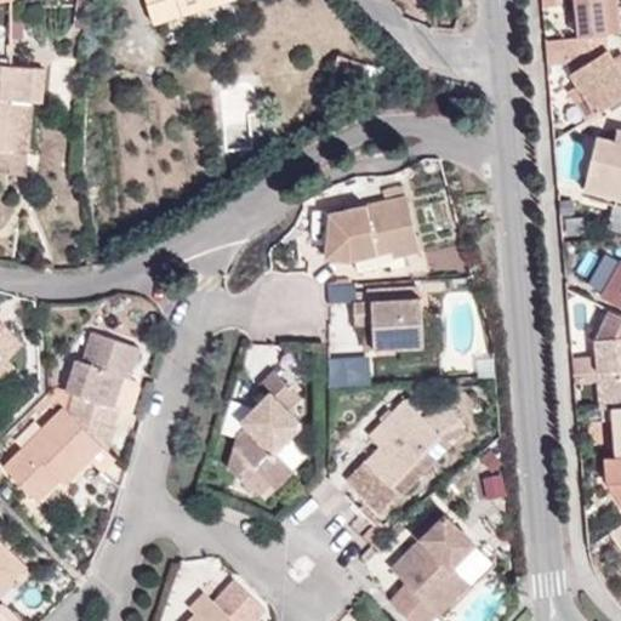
[(146,0),(154,27),(229,0),(146,0)]
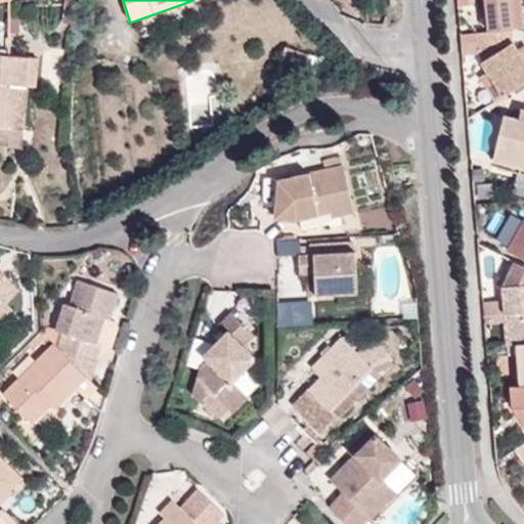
[(511,28),(523,27),(519,0),(485,0),(488,30),(511,28)]
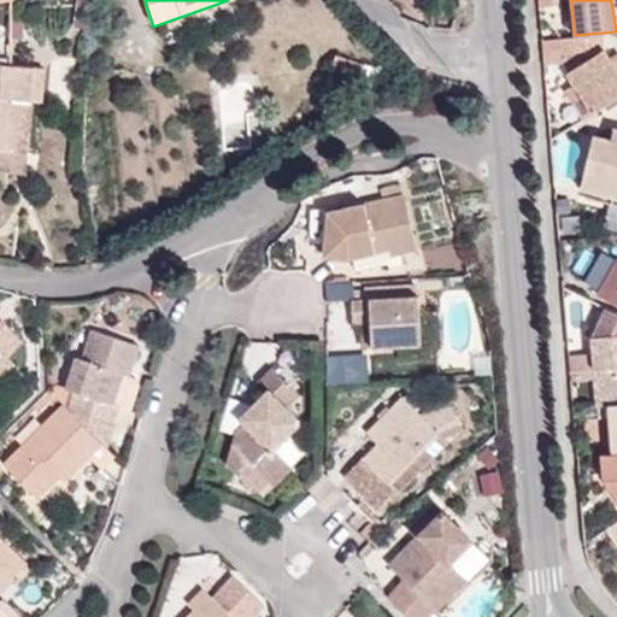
[(592,112),(616,97),(616,69),(609,56),(604,48),(601,33),(575,35),(563,36),(566,74),(573,83),(592,112)]
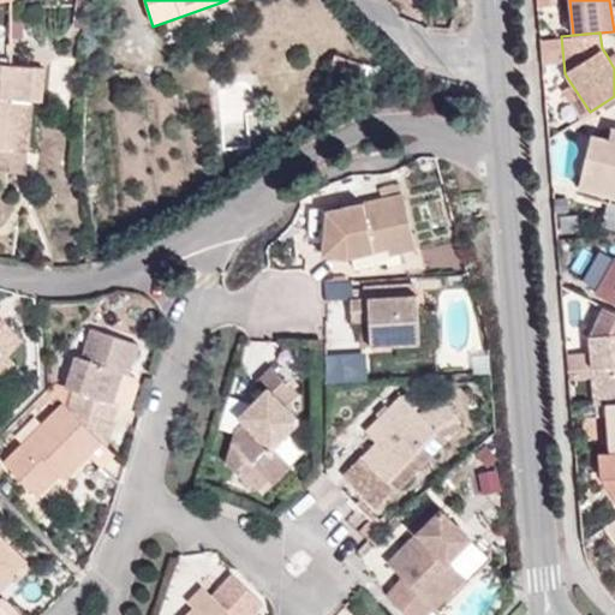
[(0,149),(28,151),(33,66),(0,63),(0,149)]
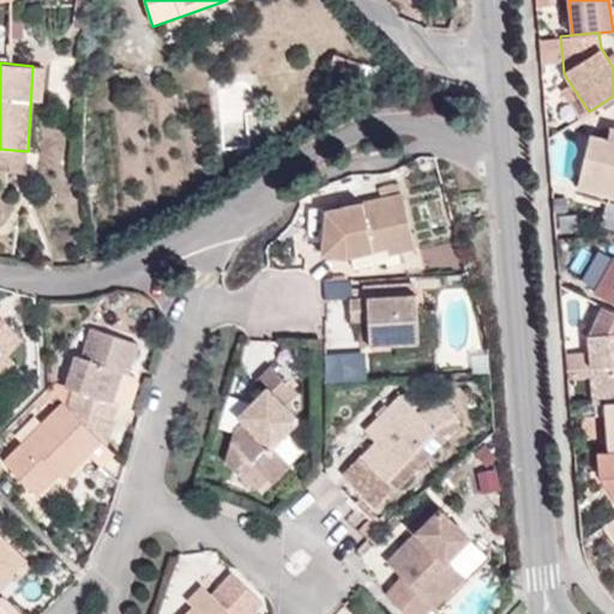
[(561,90),(578,118),(589,112),(570,83),(561,90)]
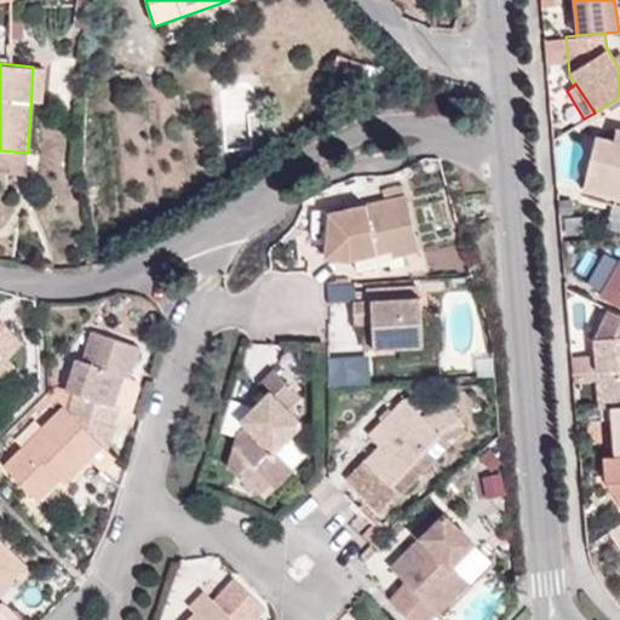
[(619,130),(616,128),(613,142),(595,137),(583,190),(619,199),(619,130)]
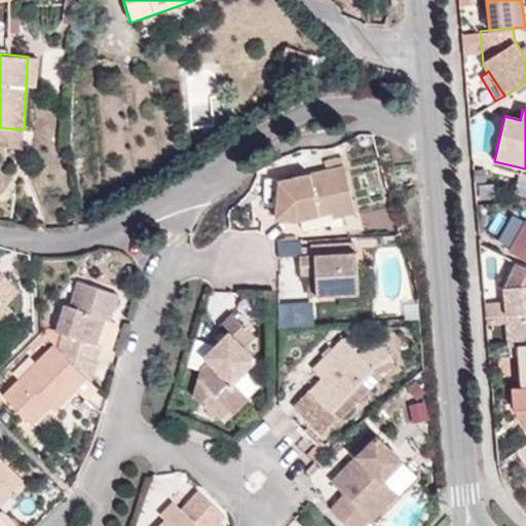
[(24,129),(0,127),(0,144),(22,146),(24,129)]
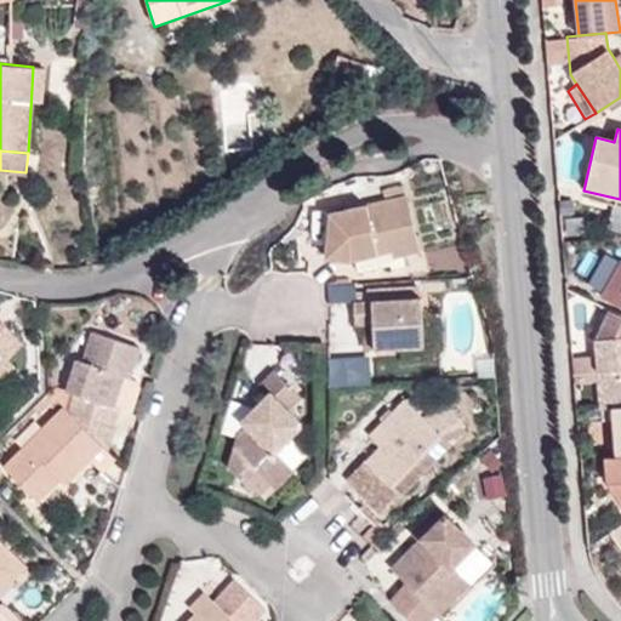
[(404,186),(385,191),(387,201),(406,198),(404,186)]
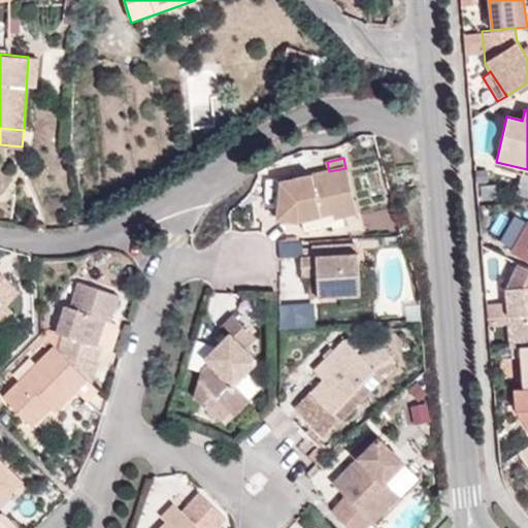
[(345,168),(281,183),(277,221),(299,223),(303,221),(333,215),(334,221),(344,218),(357,215),(345,168)]
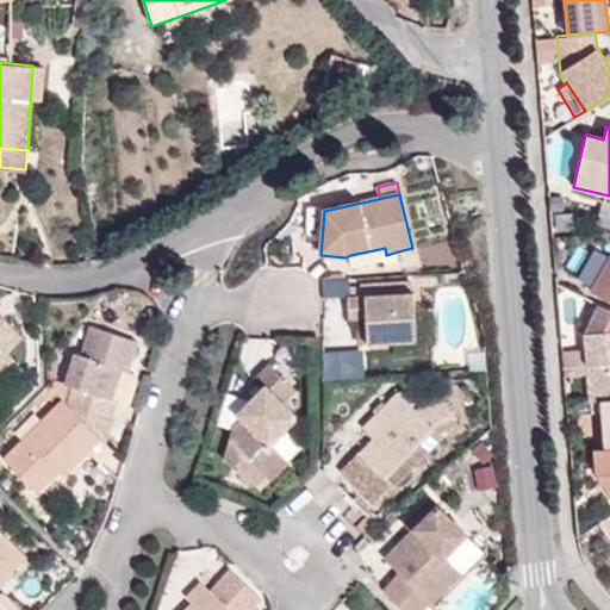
[(354,267),(385,260),(386,266),(400,262),(398,251),(386,255),(385,248),(350,255),(354,267)]
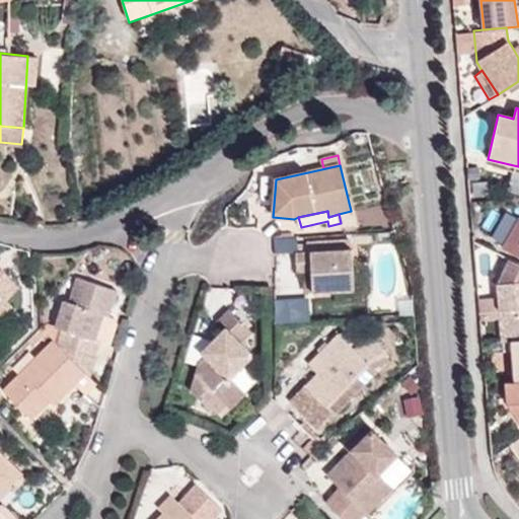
[(518,218),(502,248),(518,258),(518,255),(518,218)]
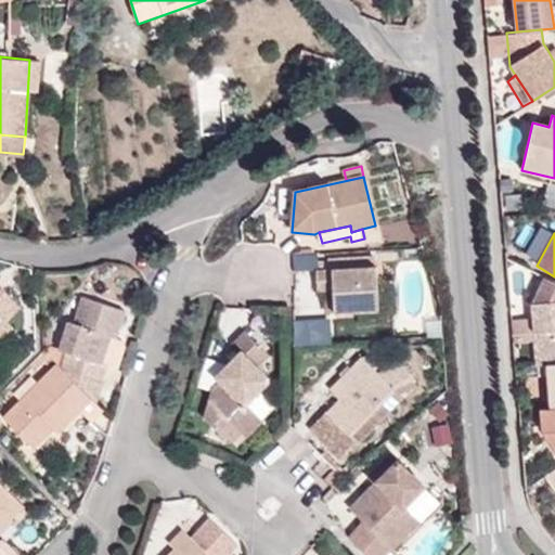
[(377,268),(315,272),(317,291),(333,291),(335,312),(378,310),(377,268)]
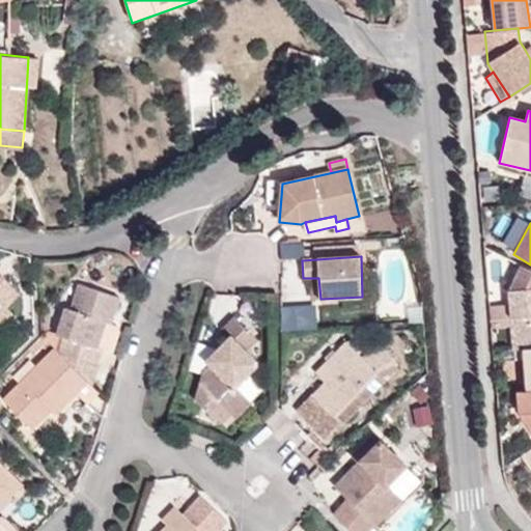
[(530,271),(514,263),(503,289),(507,291),(509,304),(510,328),(512,352),(523,351),(530,350),(530,271)]
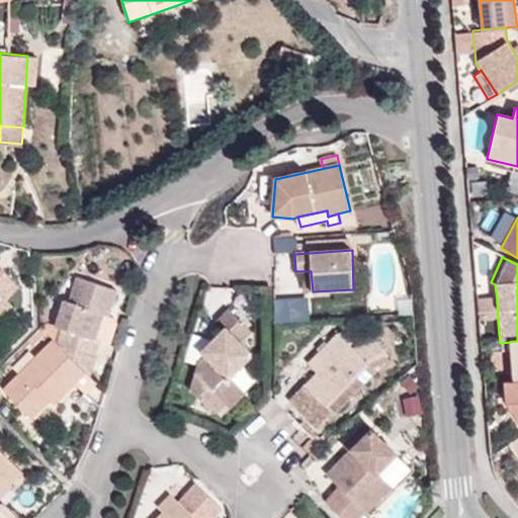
[(0,308),(7,300),(3,296),(16,284),(2,269),(0,270),(0,308)]
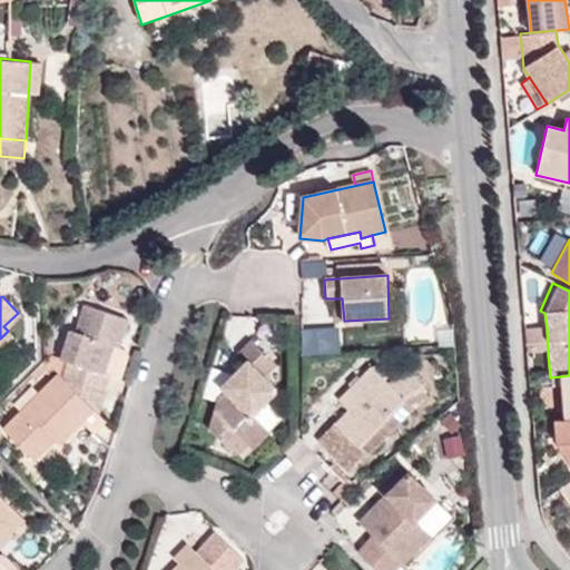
[(62,377),(64,380),(106,392),(110,375),(105,373),(114,345),(119,347),(127,320),(84,305),(75,333),(69,332),(61,361),(66,362),(62,377)]
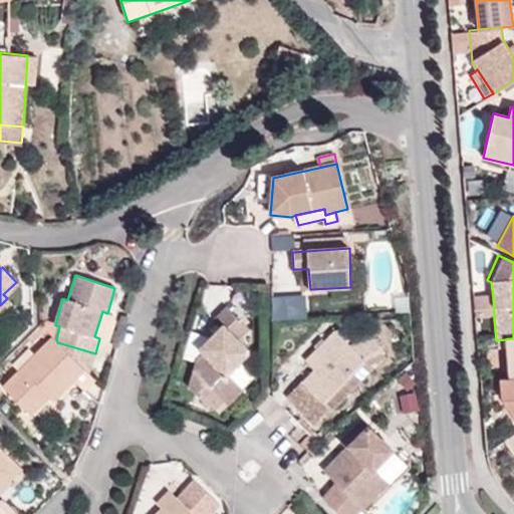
[(494,317),(493,294),(480,295),(482,319),(494,317)]
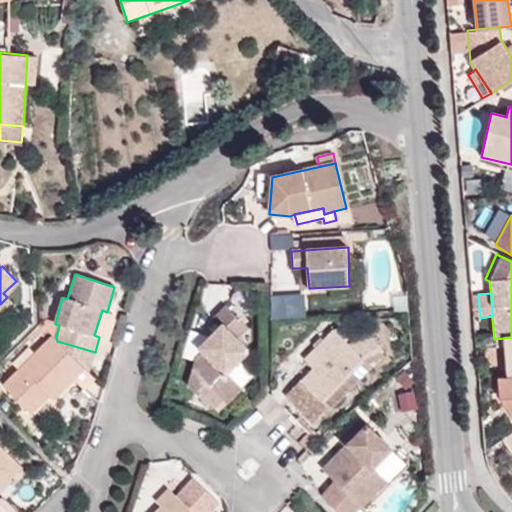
[(0,314),(12,302),(7,297),(0,304),(0,314)]
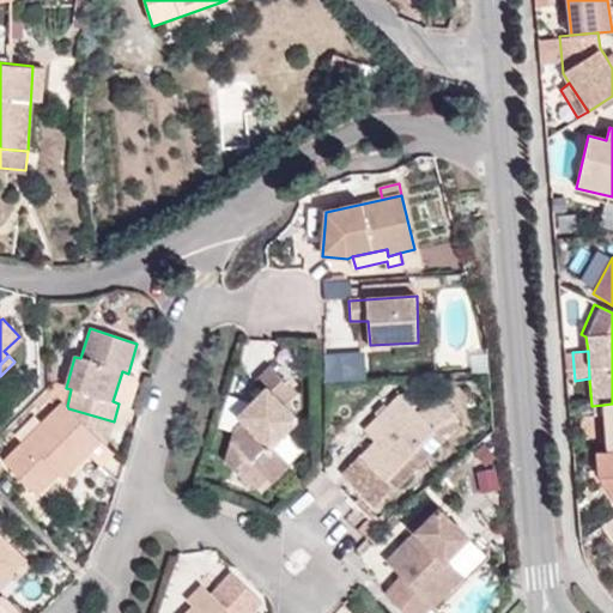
[(255,465),(261,471),(273,483),(290,465),(272,447),(298,420),(284,405),(296,393),(271,366),(256,381),(266,389),(240,417),(243,422),(247,425),(238,432),(235,429),(226,462),(242,478),(255,465)]
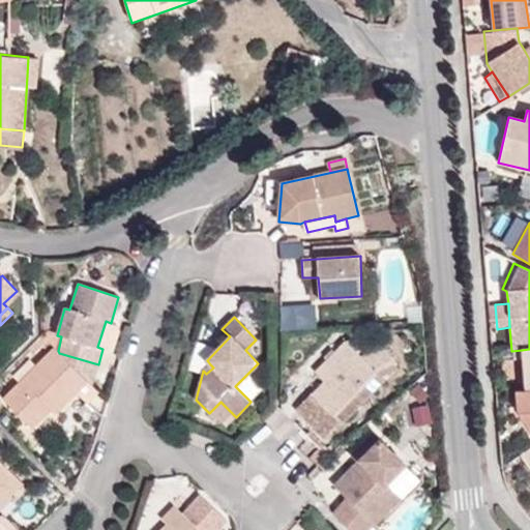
[(346,342),(315,372),(324,381),(297,410),(324,439),(342,422),(334,414),(376,372),(393,363),(384,346),(361,358),(346,342)]
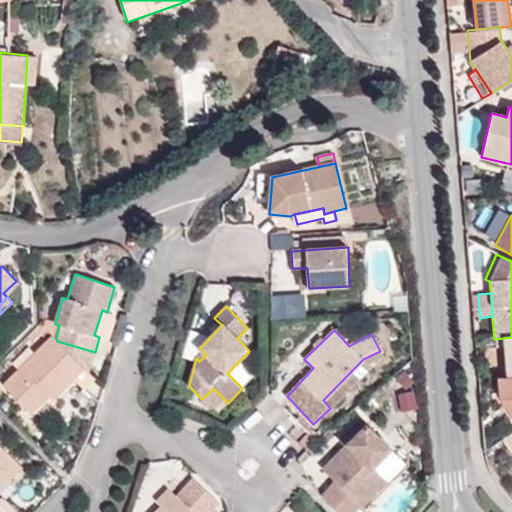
[(54,399),(85,369),(57,341),(56,339),(52,335),(2,385),(31,414),(49,396),(54,399)]
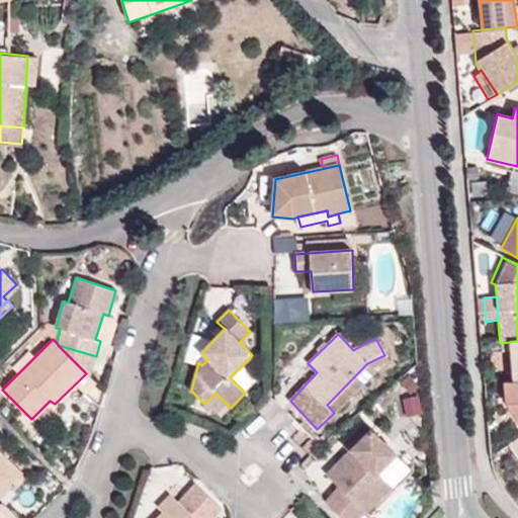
[(208,359),(205,356),(198,362),(201,365),(208,359)]
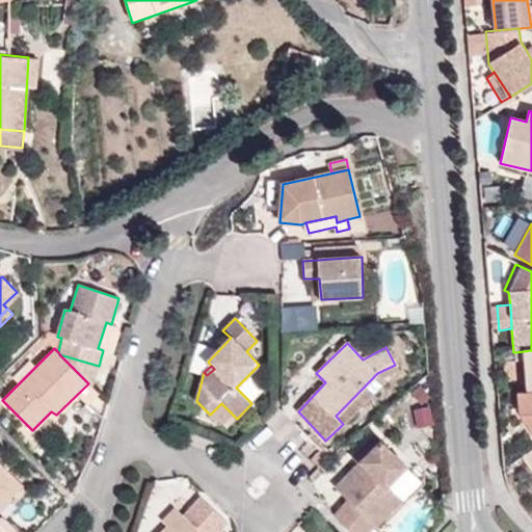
[(377,373),(336,416),(343,424),(386,381),(377,373)]
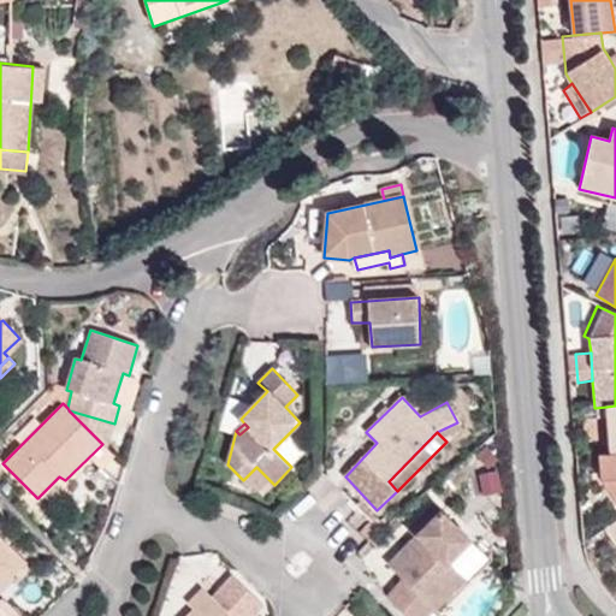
[(615,454),(611,454),(598,455),(600,483),(612,497),(615,502),(615,454)]
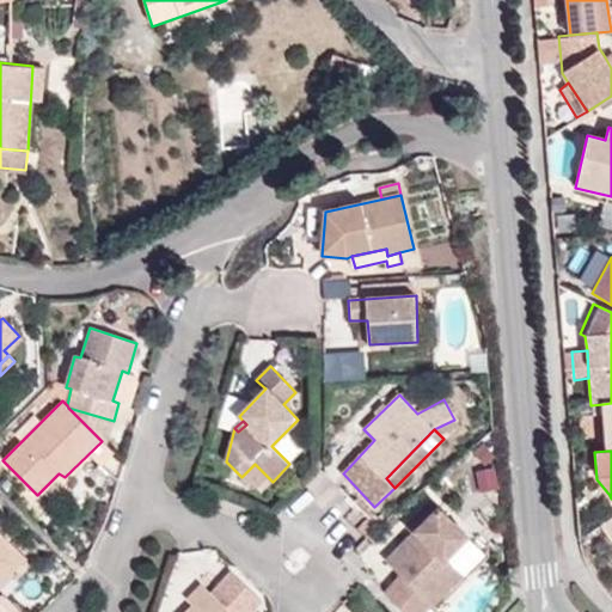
[(249,482),(261,470),(255,464),(242,477),(249,482)]
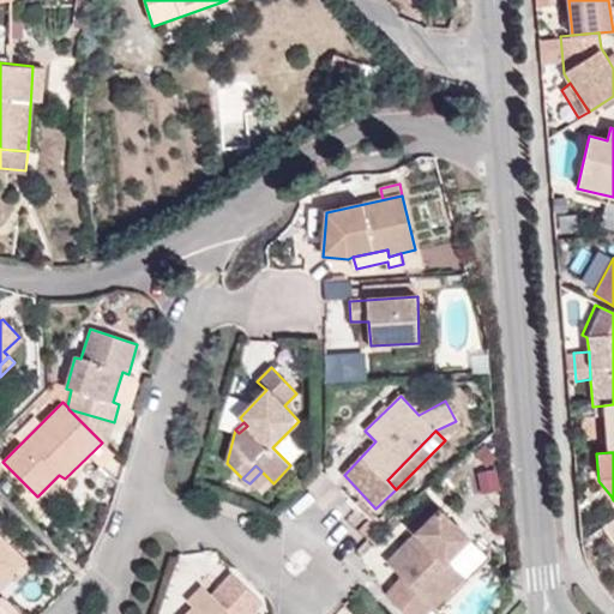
[(590,509),(602,527),(613,518),(613,500),(611,495),(590,509)]
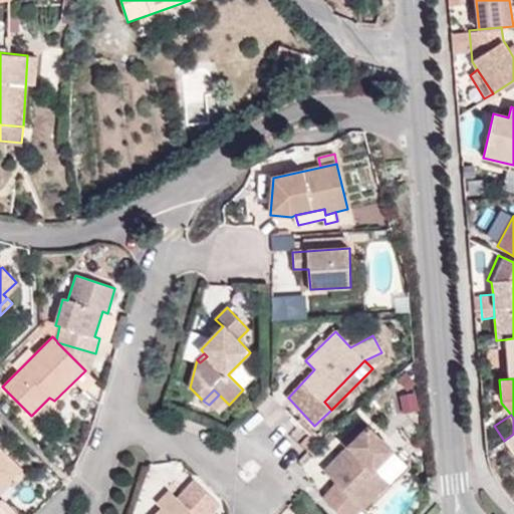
[(368,427),(324,471),(362,509),(388,484),(374,471),(393,452),(368,427)]
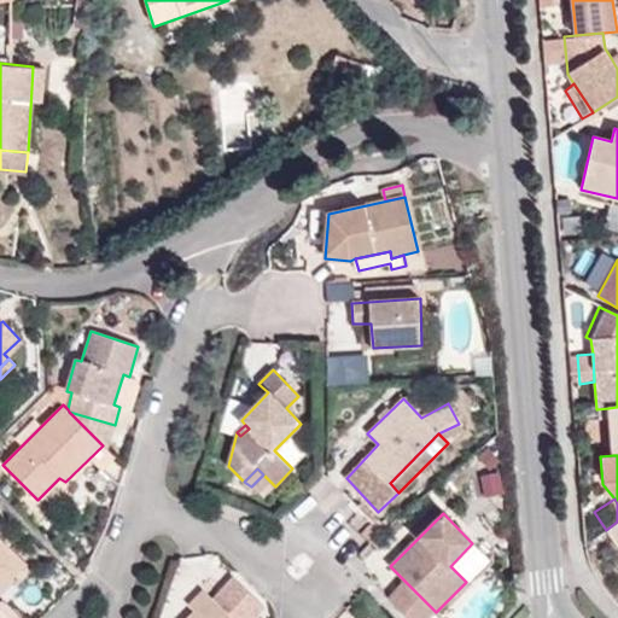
[(617,522),(606,530),(617,546),(617,522)]
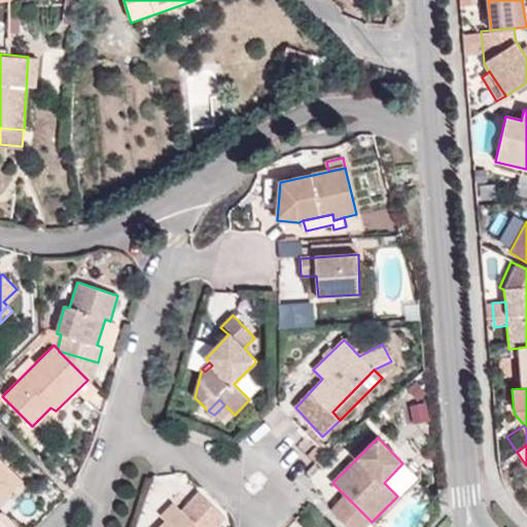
[(0,489),(3,486),(10,492),(23,481),(0,458),(0,489)]
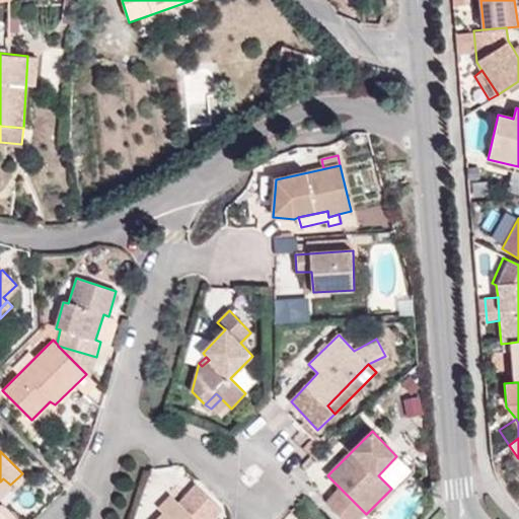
[(0,498),(12,487),(10,485),(3,478),(0,482),(0,498)]
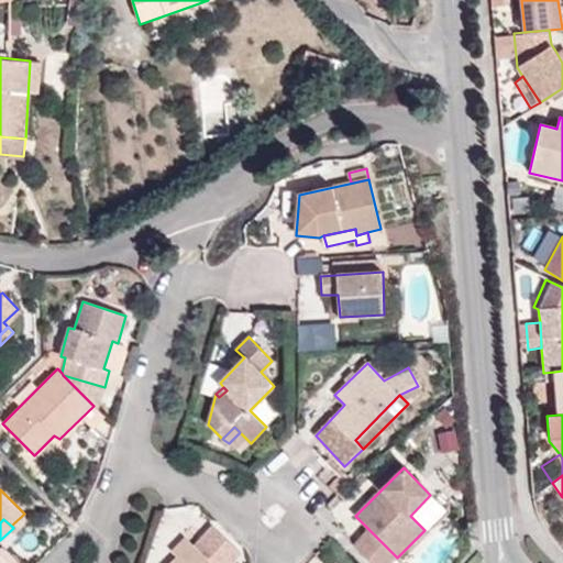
[(210,562),(184,538),(173,551),(177,555),(170,562),(210,562)]
